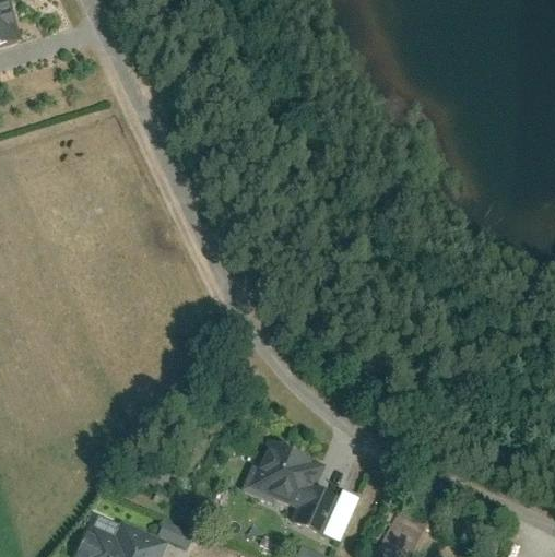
[(0,0),(0,42),(25,34),(15,0),(0,0)]
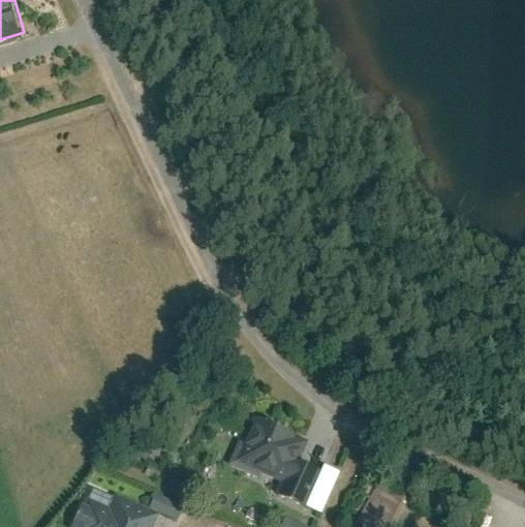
[(304,439),(254,419),(237,461),(285,482),(296,460),(304,439)]
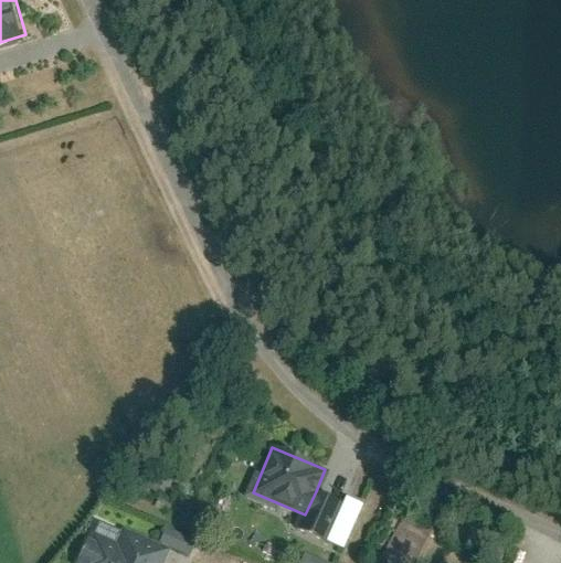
[(297,533),(323,544),(341,502),(316,491),(305,514),(297,533)]
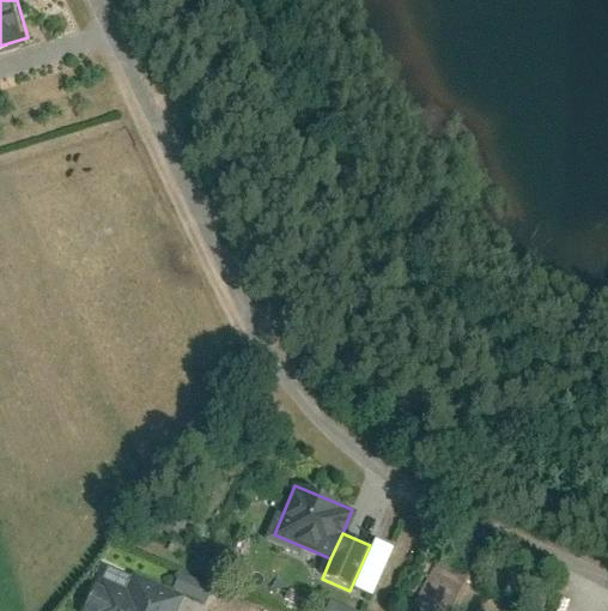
[(433,564),(419,594),(447,608),(461,578),(433,564)]
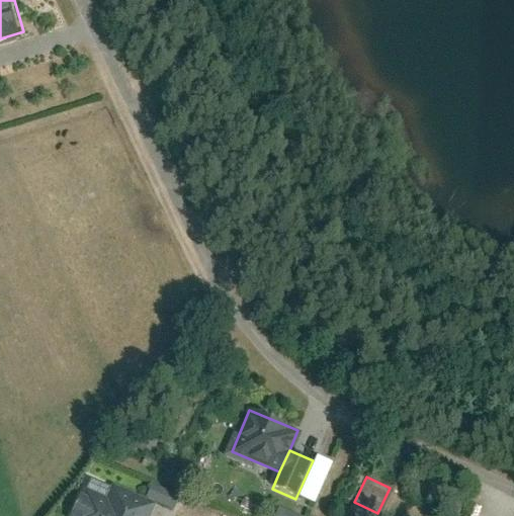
[(172,510),(179,494),(151,482),(144,497),(153,501),(172,510)]
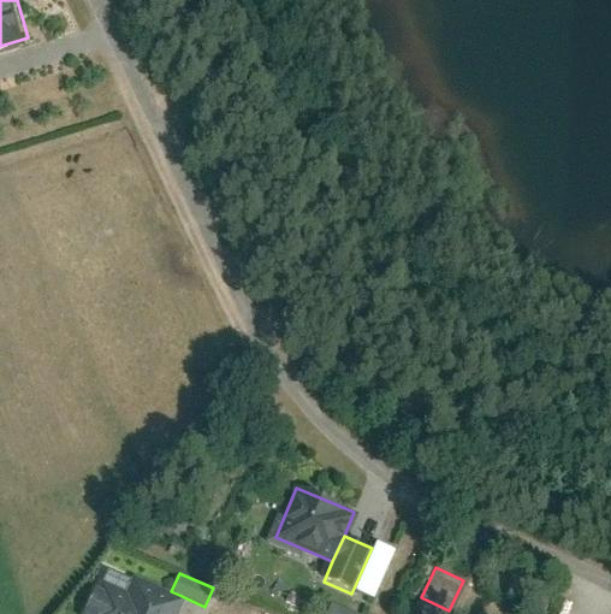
[(175,613),(182,596),(171,591),(134,576),(128,590),(96,577),(81,613),(175,613)]
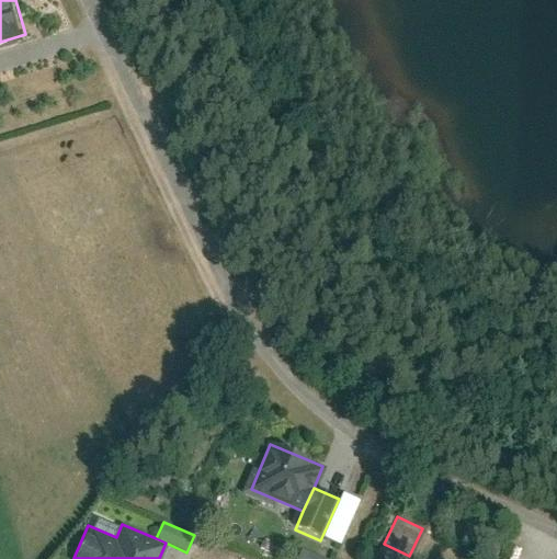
[(327,558),(297,546),(292,558),(327,558)]
